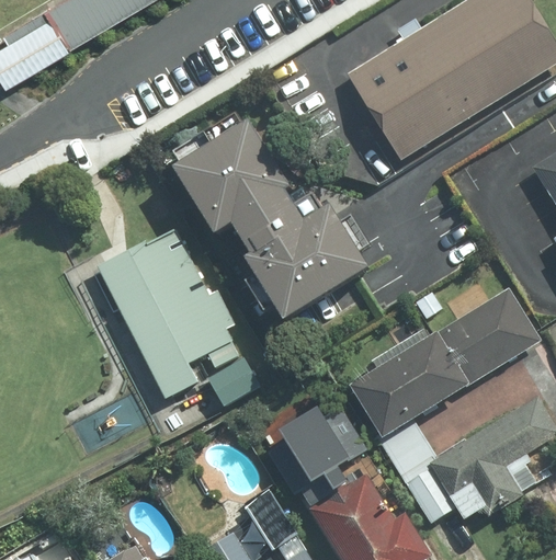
[(41,0),(0,25),(0,82),(24,68),(136,0),(41,0)]
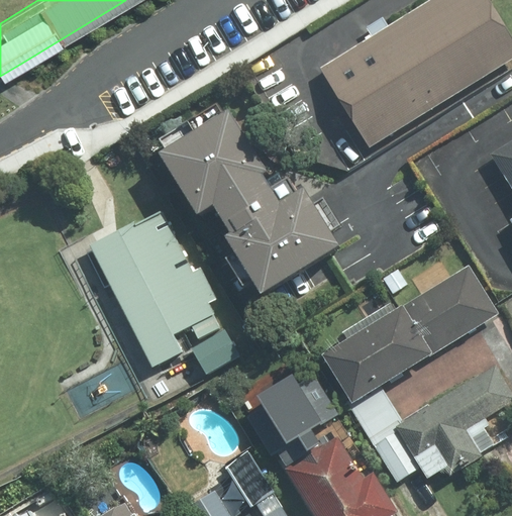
[(511,17),(502,0),(427,0),(321,65),(371,146),(511,61),(511,17)]
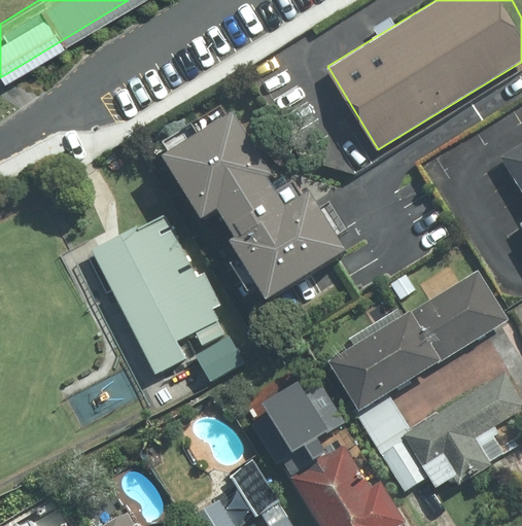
[(190,213),(205,204),(259,291),(337,244),(300,183),(277,198),(222,108),(151,150),(190,213)]
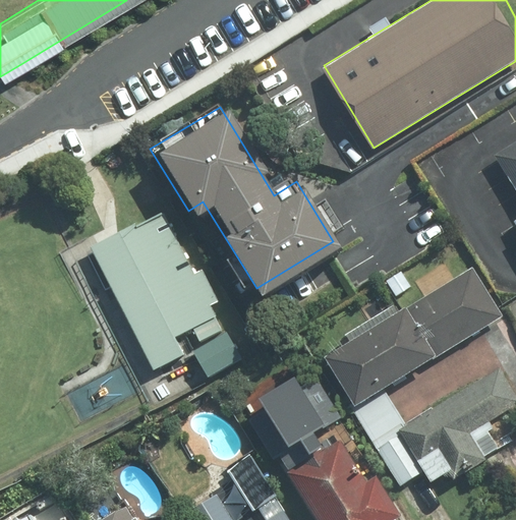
[(515,141),(497,154),(515,184),(515,219),(514,220),(515,223),(515,141)]
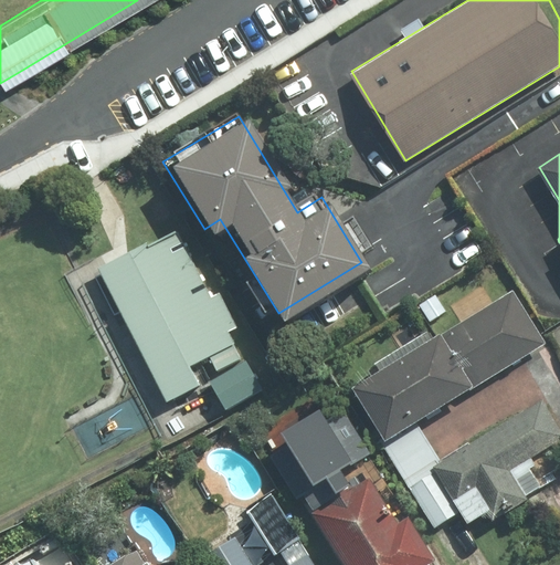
[(236,384),(169,247),(103,279),(171,416),(236,384)]
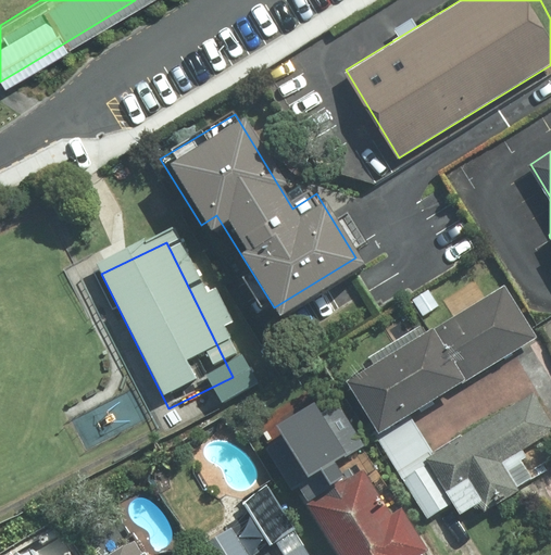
[(505,285),(352,379),(385,430),(537,336),(505,285)]
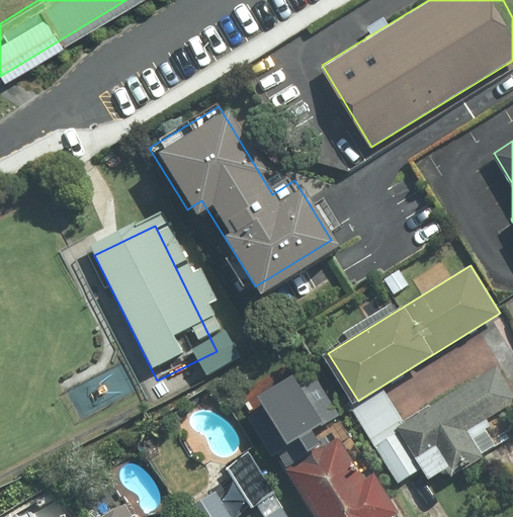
[(486,454),(469,428),(512,402),(512,391),(497,364),(399,425),(420,458),(435,449),(451,475),(486,454)]
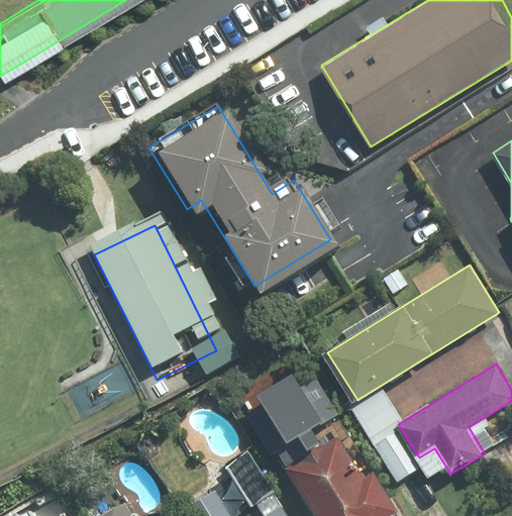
[(267,394),(271,401),(249,414),(273,452),(305,433),(314,448),(330,439),(322,425),(339,414),(316,376),(307,382),(301,373),(267,394)]
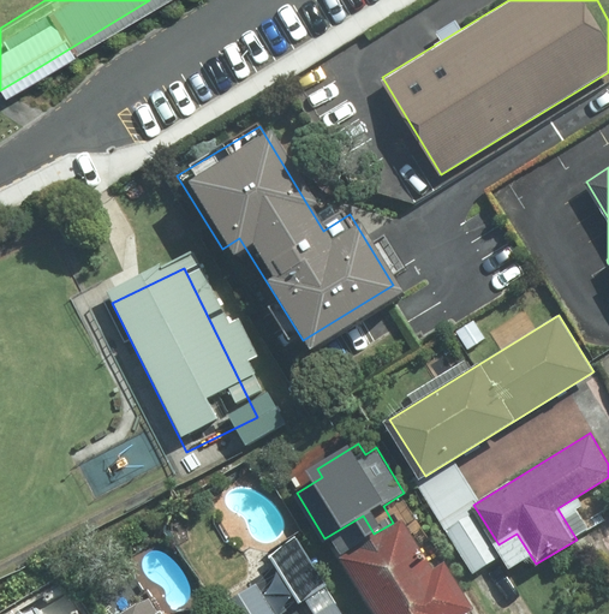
[(405,520),(345,558),(378,613),(466,613),(478,607),(448,560),(435,568),(405,520)]
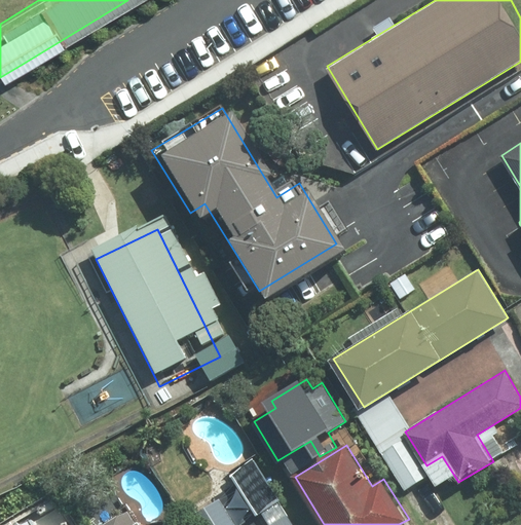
[(295,524),(255,458),(231,474),(262,524),(234,524),(218,497),(189,515),(194,524),(295,524)]
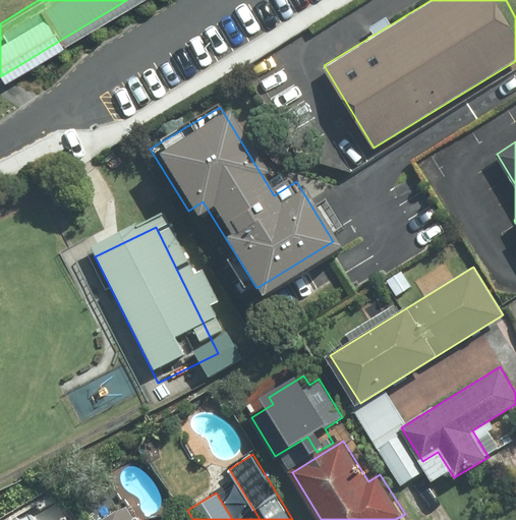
[(138,519),(130,504),(102,519),(138,519)]
